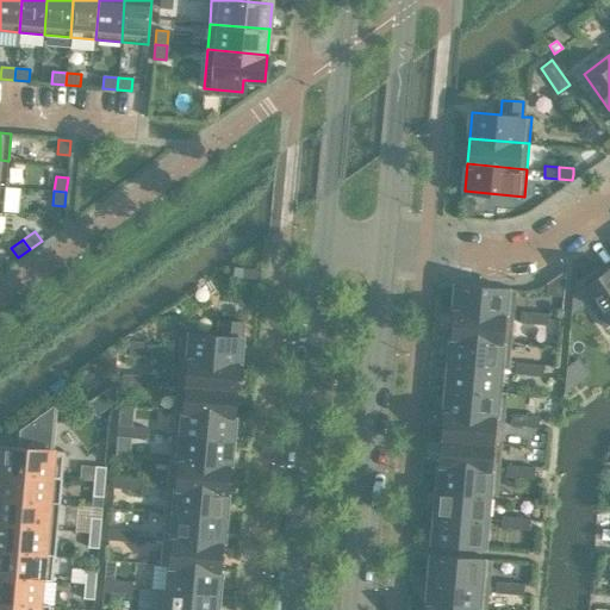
[(234,267),(232,277),(242,278),(243,268),(234,267)]
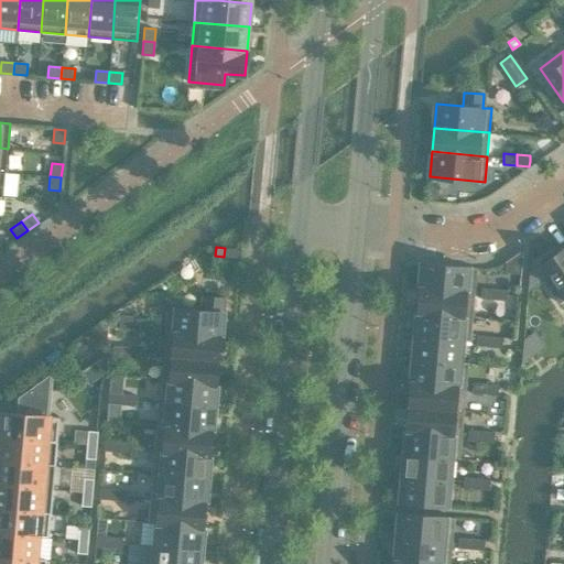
[(563,248),(555,255),(553,252),(541,261),(543,264),(542,264),(553,280),(545,284),(559,303),(563,299),(563,248)]
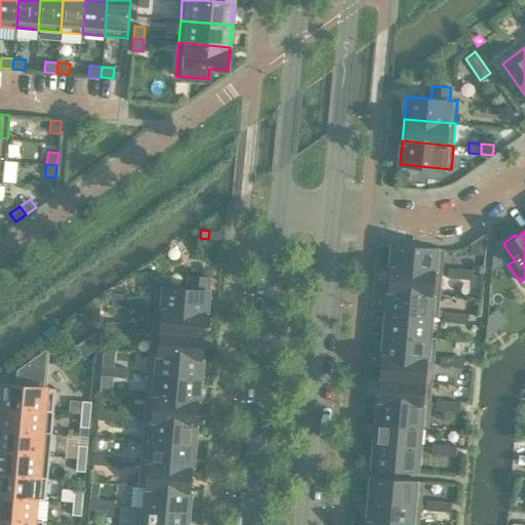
[(442,272),(444,249),(393,244),(391,268),(442,272)]
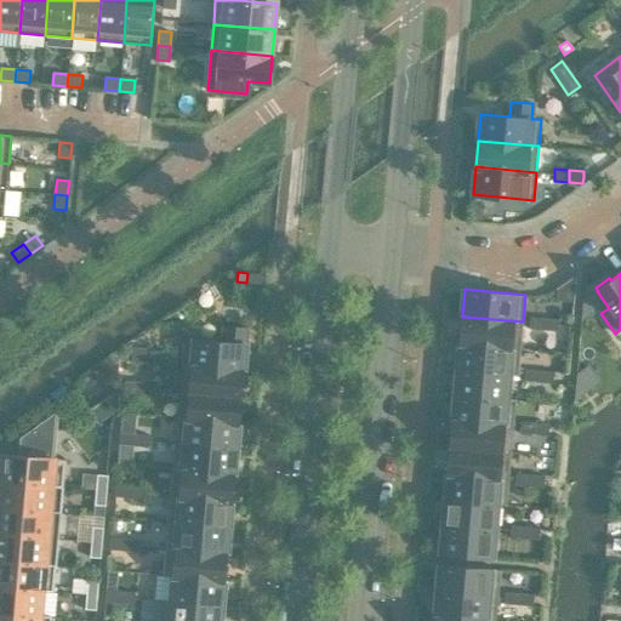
[(582,301),(581,320),(602,307),(592,294),(582,301)]
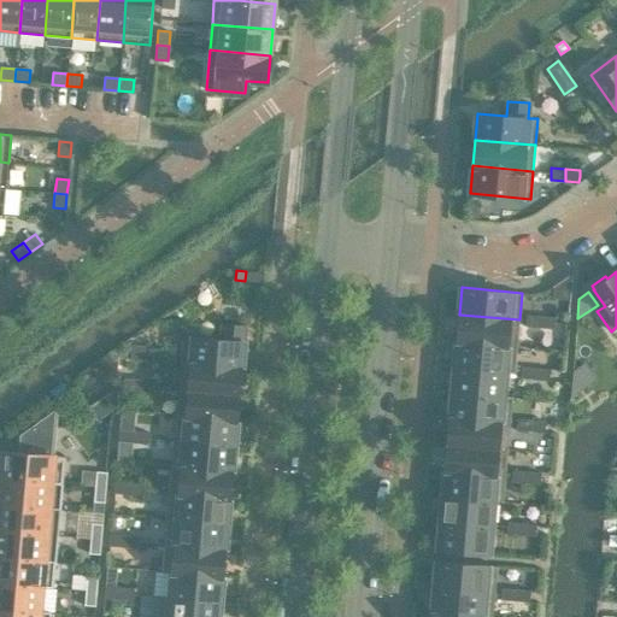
[(517,346),(519,319),(459,315),(457,340),(517,346)]
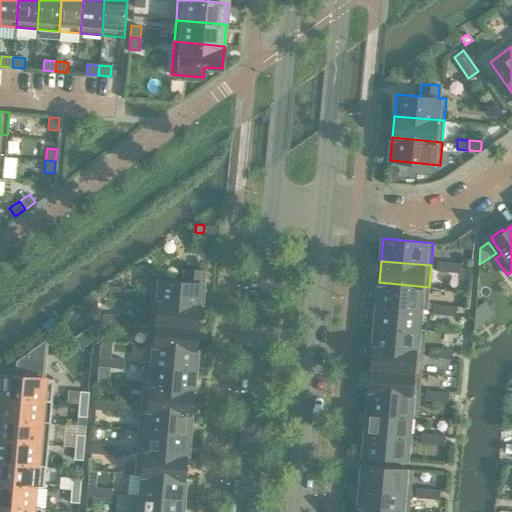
[(436,266),(436,271),(448,272),(449,262),(437,261),(436,266)]
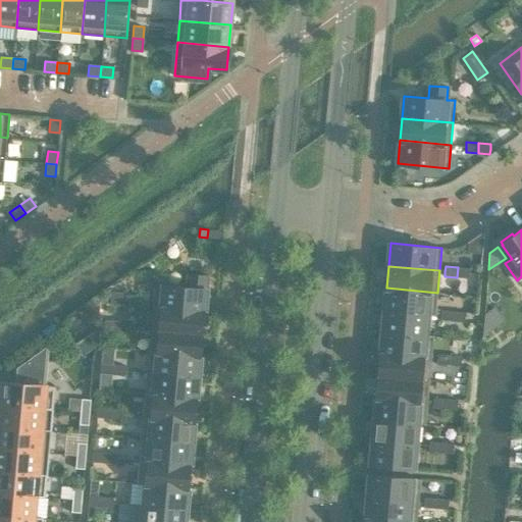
[(458,267),(457,277),(469,278),(469,273),(470,268),(458,267)]
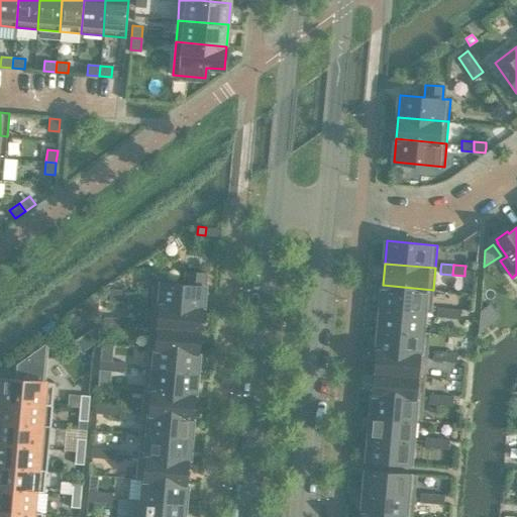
[(202,309),(204,286),(205,274),(187,272),(186,284),(153,281),(151,304),(202,309)]
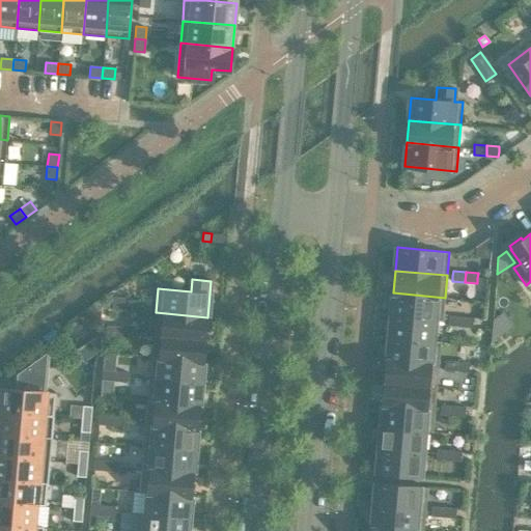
[(443,319),(445,298),(393,292),(391,314),(435,318),(443,319)]
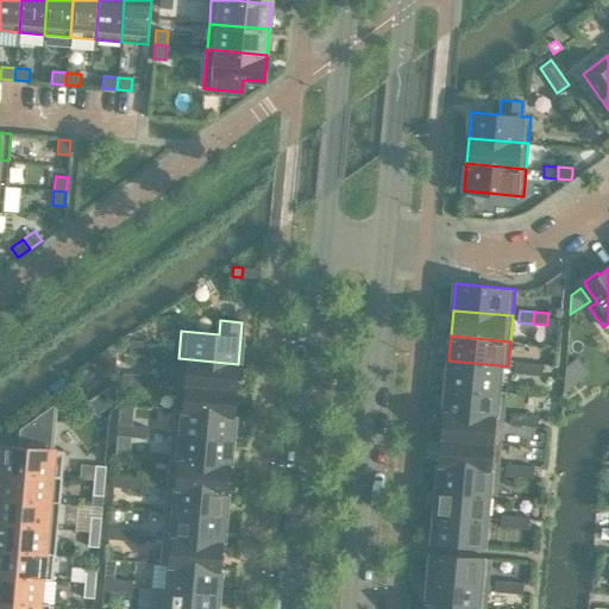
[(161,356),(162,345),(148,344),(146,355),(161,356)]
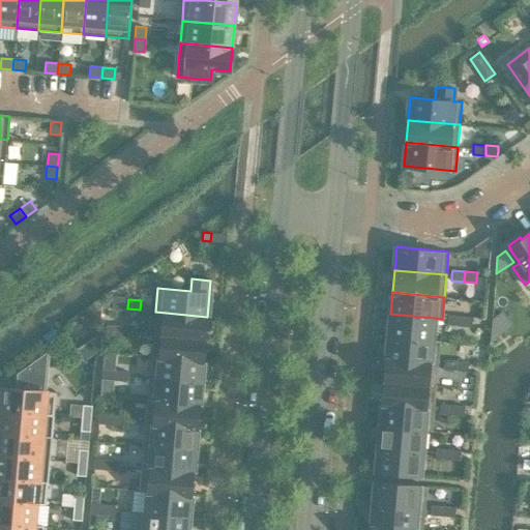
[(93,303),(83,311),(88,318),(98,311),(93,303)]
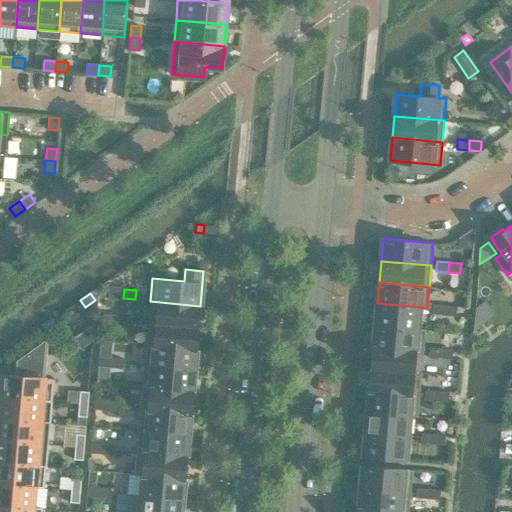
[(198,327),(200,306),(150,301),(148,323),(198,327)]
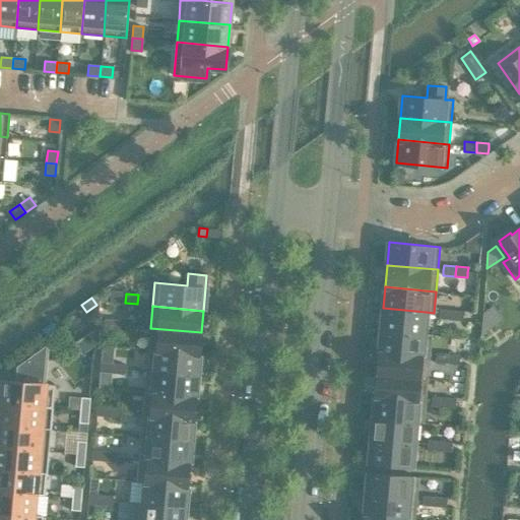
[(424,334),(426,312),(383,308),(381,330),(424,334)]
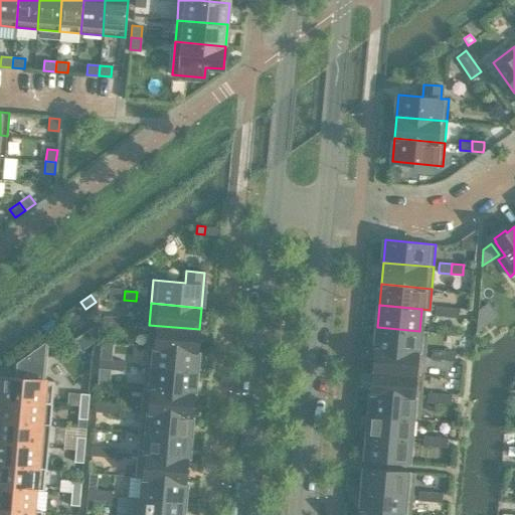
[(436,311),(435,316),(447,317),(448,307),(436,306),(436,311)]
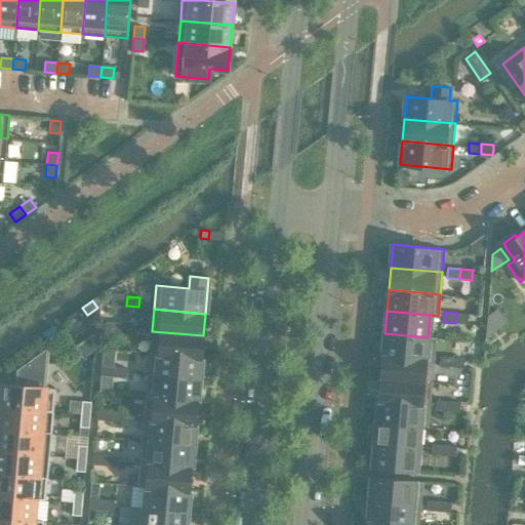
[(456,313),(455,323),(468,324),(469,319),(469,314),(456,313)]
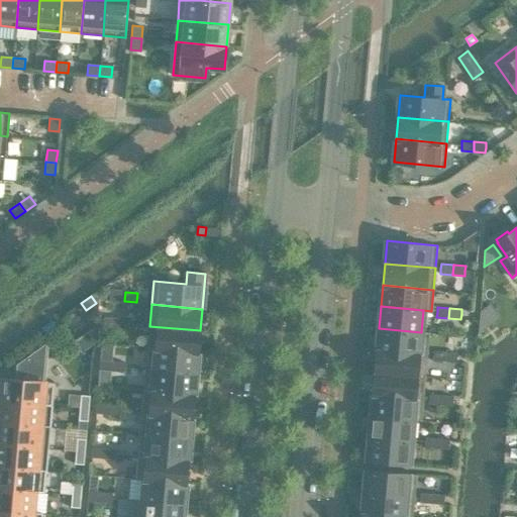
[(104,321),(103,326),(115,327),(116,317),(104,316),(104,321)]
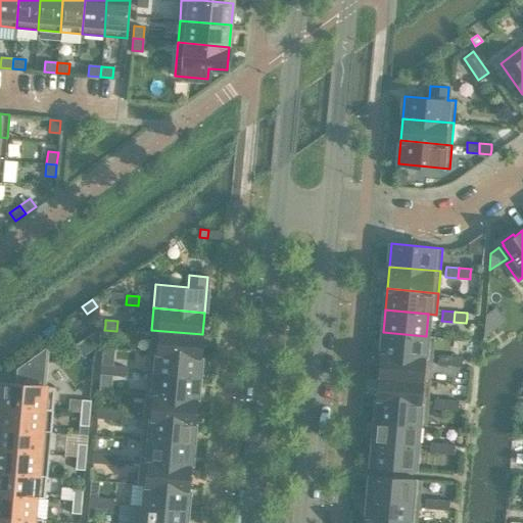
[(117,321),(116,331),(129,332),(130,327),(130,323),(117,321)]
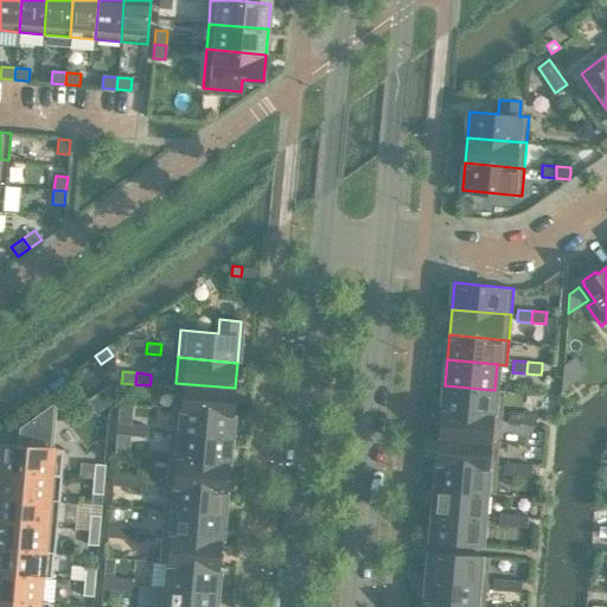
[(232,414),(235,388),(176,383),(173,408),(232,414)]
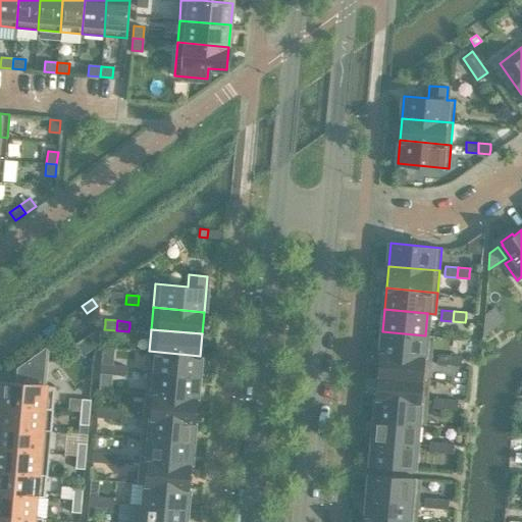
[(431,358),(433,336),(425,335),(382,331),(380,354),(431,358)]
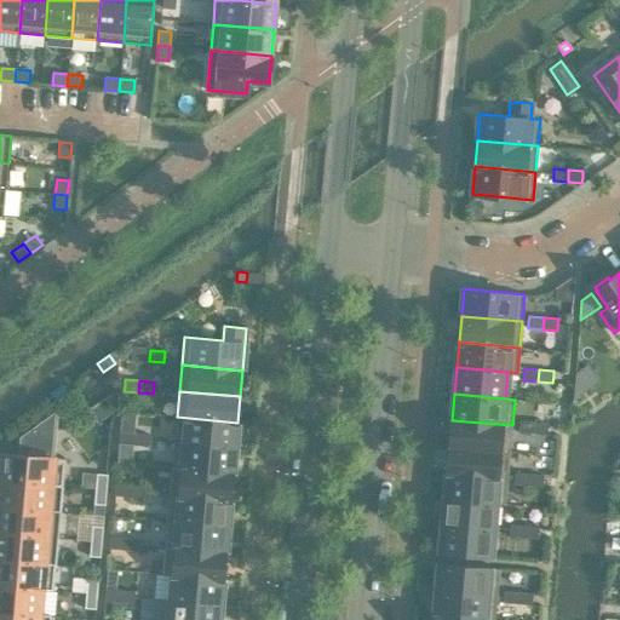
[(3,453),(0,481),(24,482),(63,486),(65,459),(55,458),(58,412),(57,409),(19,436),(17,454),(3,453)]
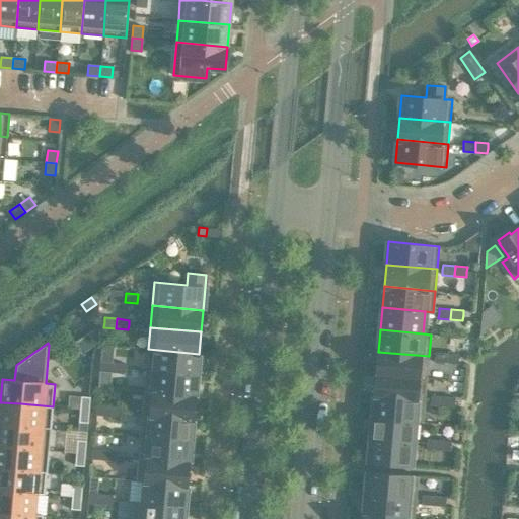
[(197,375),(199,354),(148,349),(146,371),(197,375)]
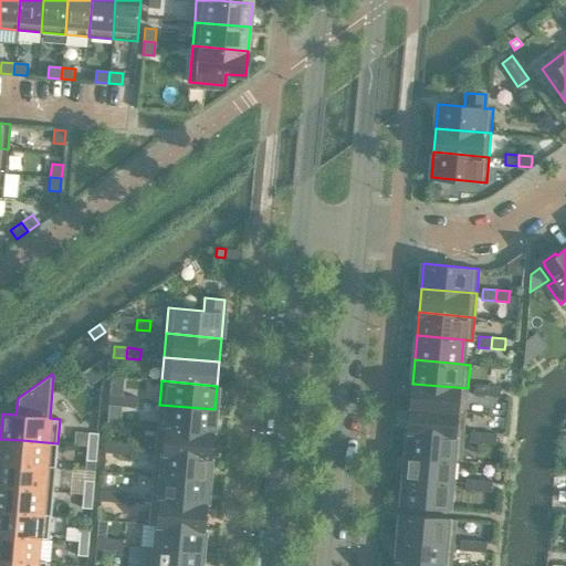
[(465,412),(468,388),(412,384),(410,407),(465,412)]
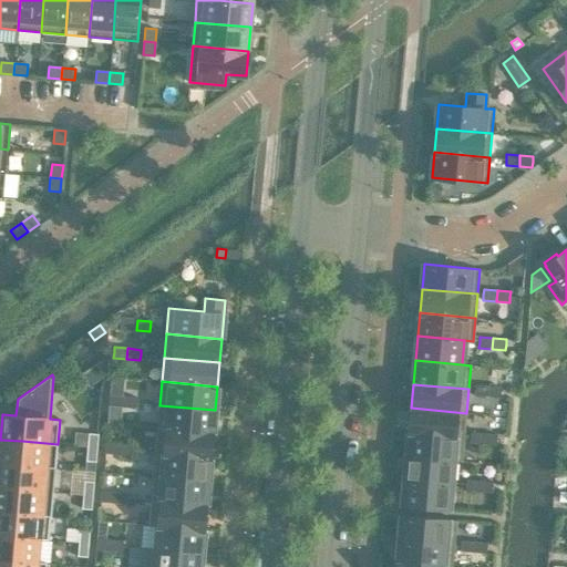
[(475,390),(474,395),(487,397),(488,385),(475,385),(475,390)]
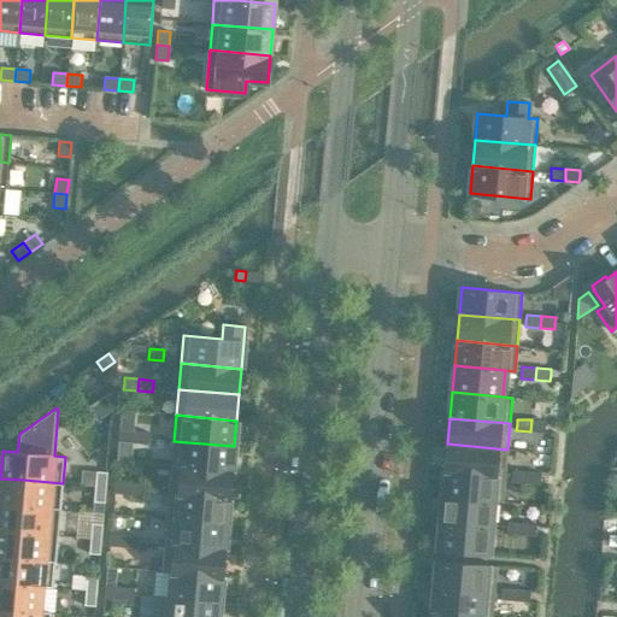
[(532,419),(530,432),(545,433),(546,427),(546,423),(546,421),(532,419)]
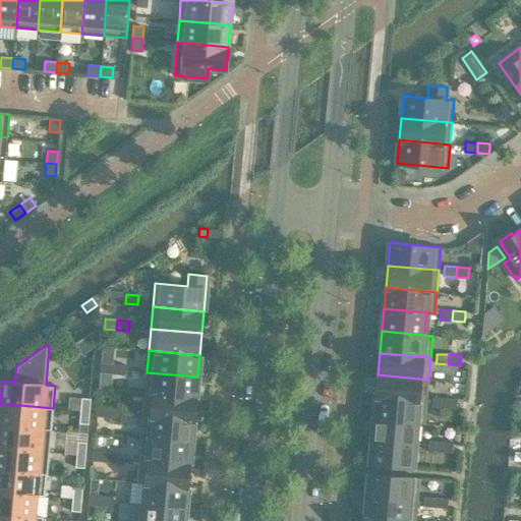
[(101,367),(101,372),(112,373),(113,363),(101,362),(101,367)]
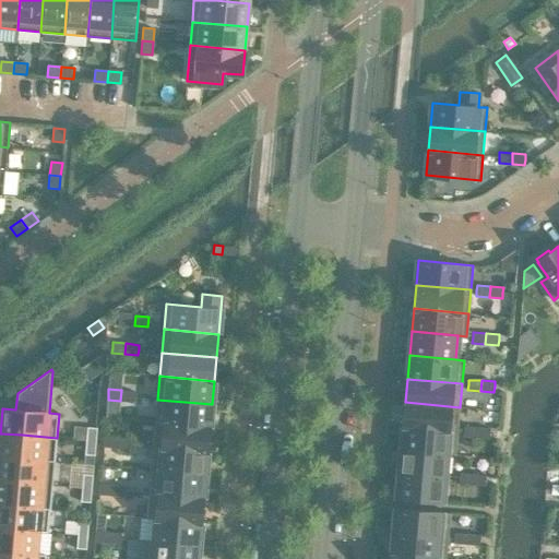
[(121,390),(120,401),(133,402),(134,396),(134,391),(121,390)]
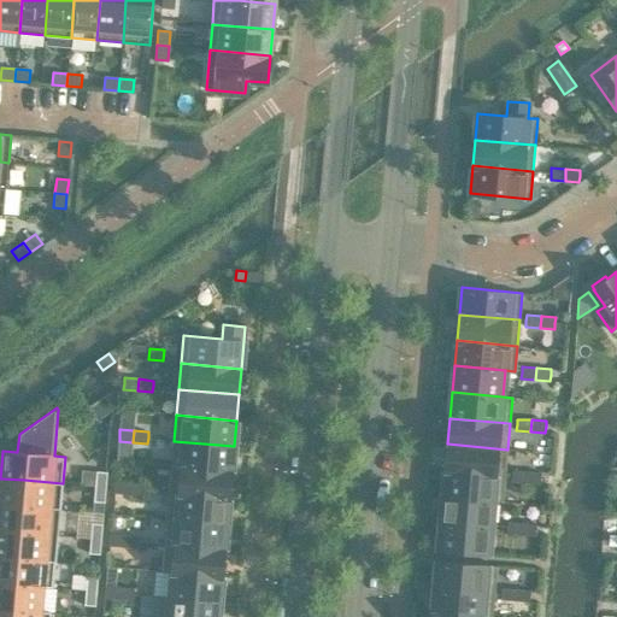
[(231,472),(234,446),(174,441),(171,466),(231,472)]
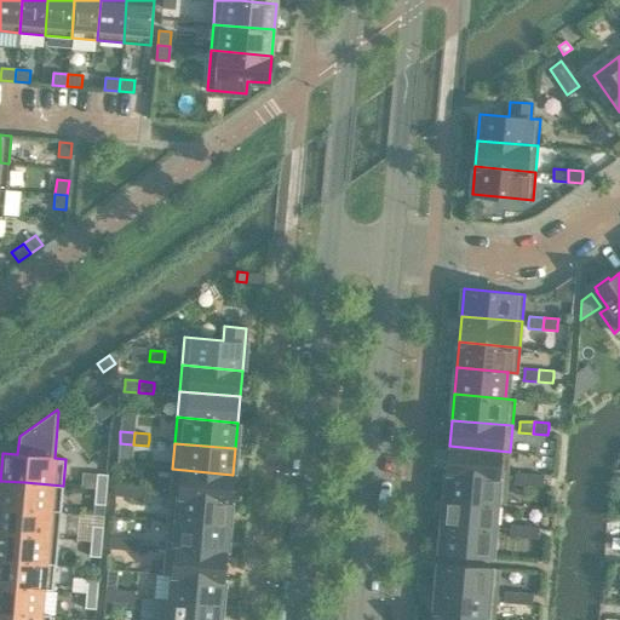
[(507,477),(510,452),(449,446),(447,472),(507,477)]
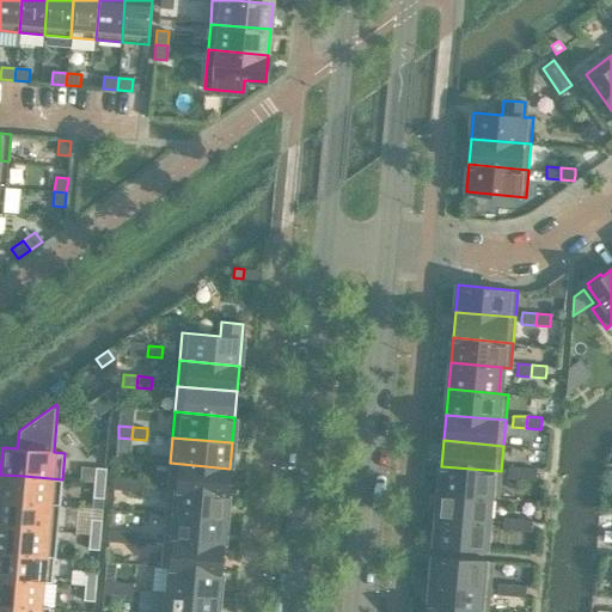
[(228,494),(230,469),(170,463),(167,489),(177,489),(228,494)]
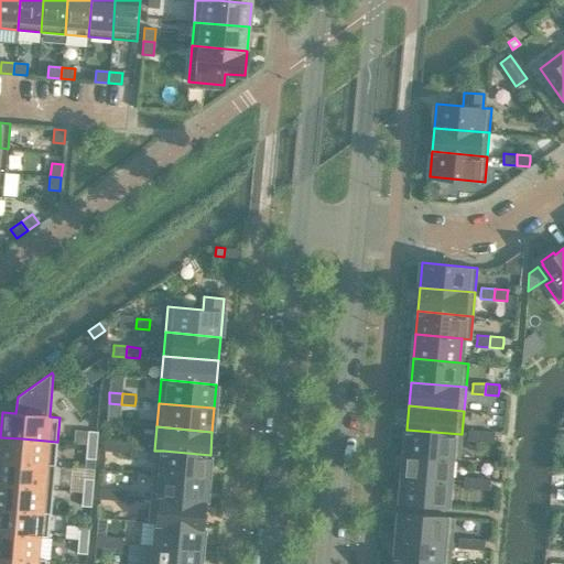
[(459,458),(462,434),(407,430),(404,453),(451,457),(459,458)]
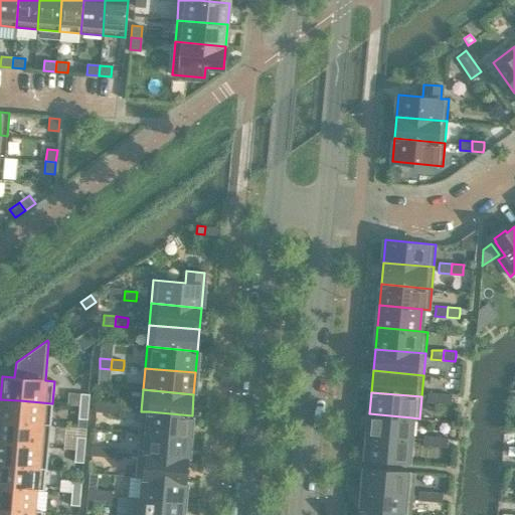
[(427,397),(426,402),(439,403),(440,393),(427,392),(427,397)]
